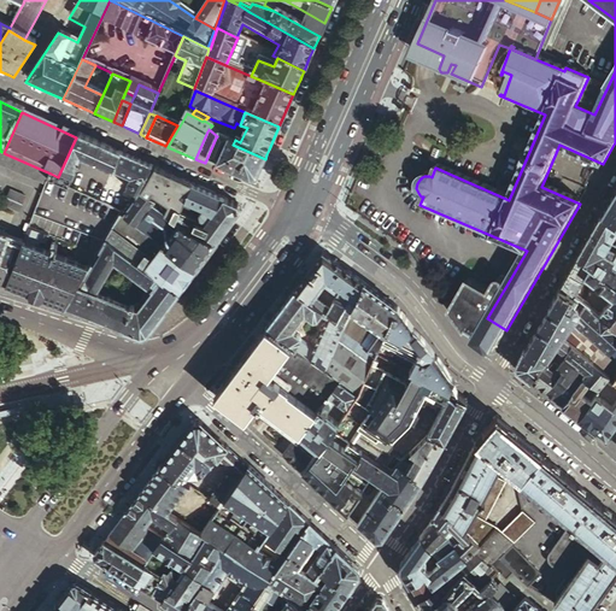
[(58,177),(51,174),(46,183),(66,192),(80,162),(109,174),(112,166),(115,168),(118,157),(76,137),(58,177)]
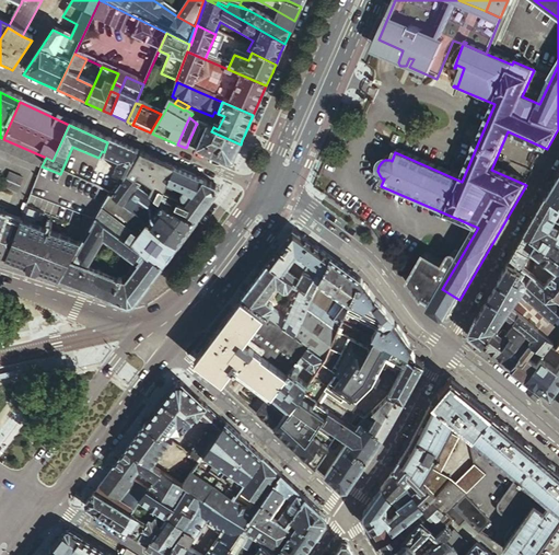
[(196,125),(186,148),(187,149),(196,153),(206,129),(196,125)]
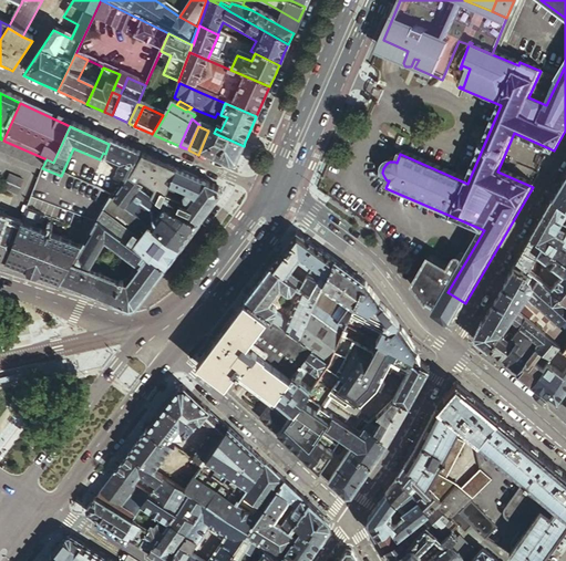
[(234,166),(244,146),(214,133),(216,128),(211,126),(209,131),(208,131),(198,155),(228,168),(234,166)]
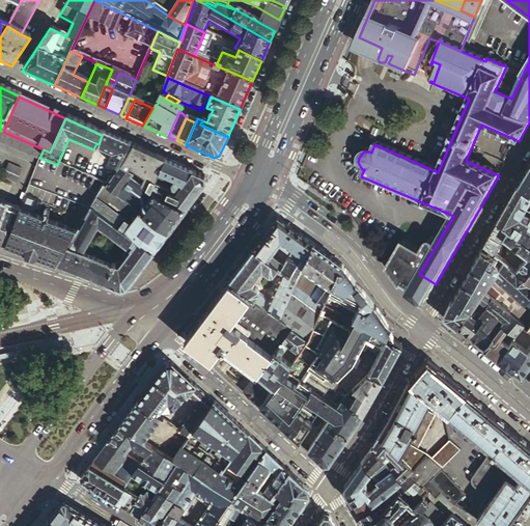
[(0,145),(37,163),(44,149),(3,132),(0,130),(0,145)]
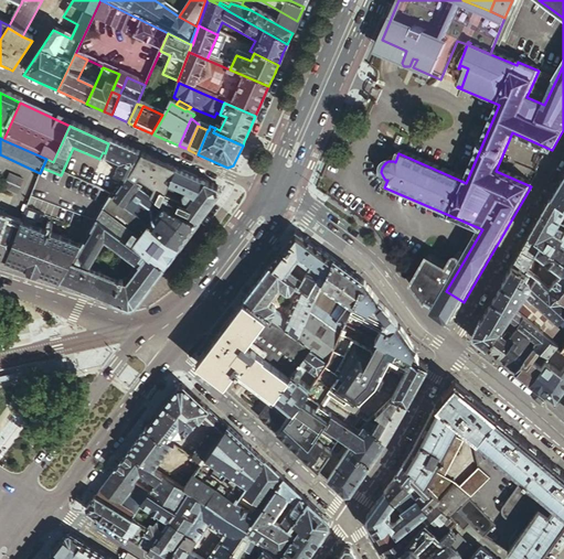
[(138,156),(108,143),(105,153),(103,152),(99,159),(102,160),(103,159),(118,165),(115,174),(125,180),(138,156)]
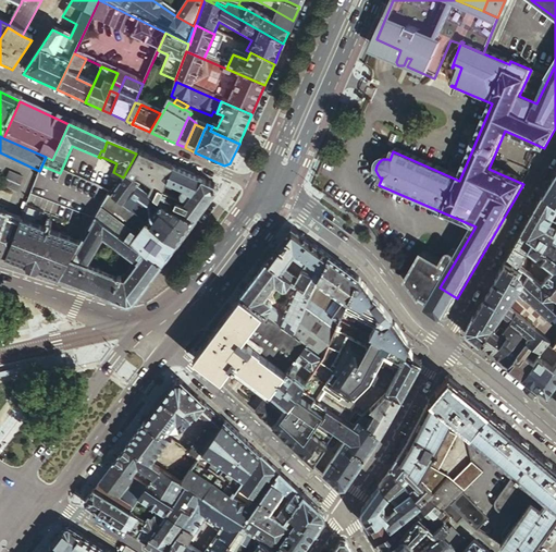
[(172,170),(138,155),(124,180),(157,204),(163,189),(172,170)]
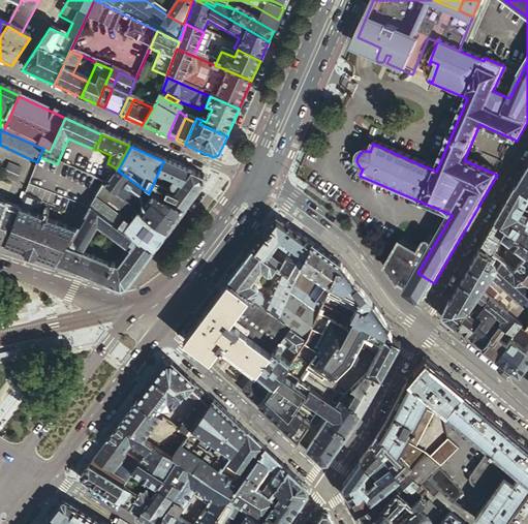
[(57,164),(39,157),(28,188),(87,213),(89,210),(102,188),(101,187),(91,180),(84,177),(57,164)]
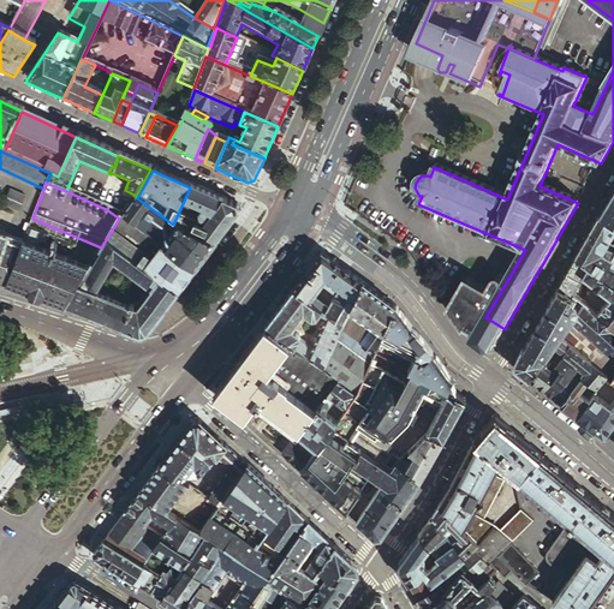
[(221,202),(190,187),(180,209),(190,213),(191,213),(192,213),(197,209),(200,210),(200,212),(212,216),(221,202)]
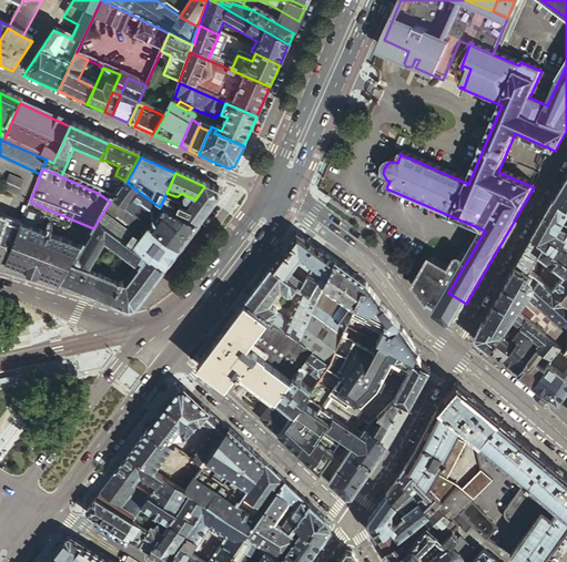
[(566,211),(566,179),(559,188),(552,202),(566,211)]
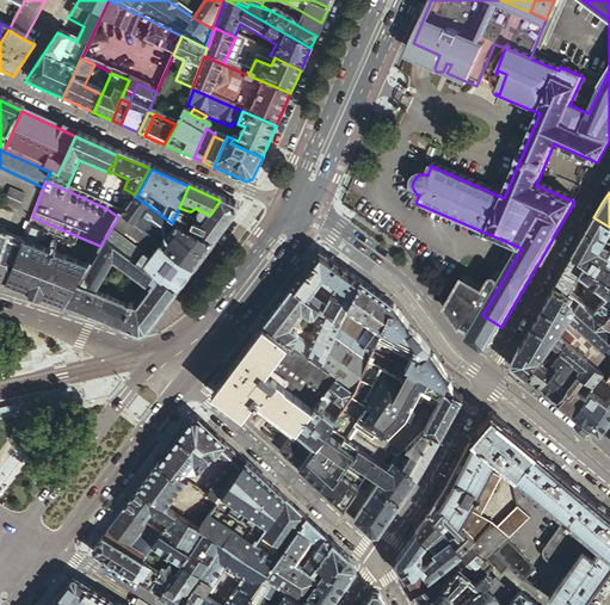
[(24,199),(8,193),(2,208),(18,214),(24,199)]
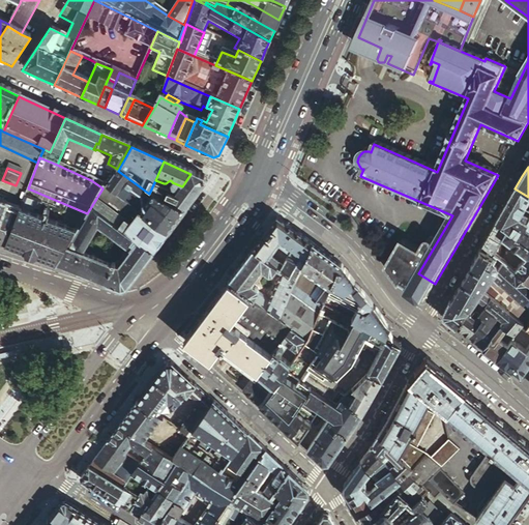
[(101,187),(103,188),(167,236),(176,223),(185,211),(150,195),(149,194),(118,171),(113,178),(112,178),(111,178),(109,176),(101,187)]
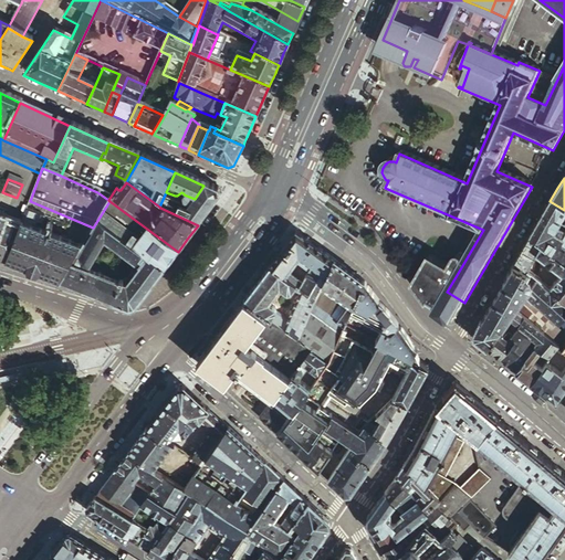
[(160,208),(198,225),(209,210),(213,204),(219,198),(217,191),(203,186),(195,199),(184,194),(184,193),(181,192),(177,196),(176,196),(175,196),(166,192),(159,207),(160,208)]
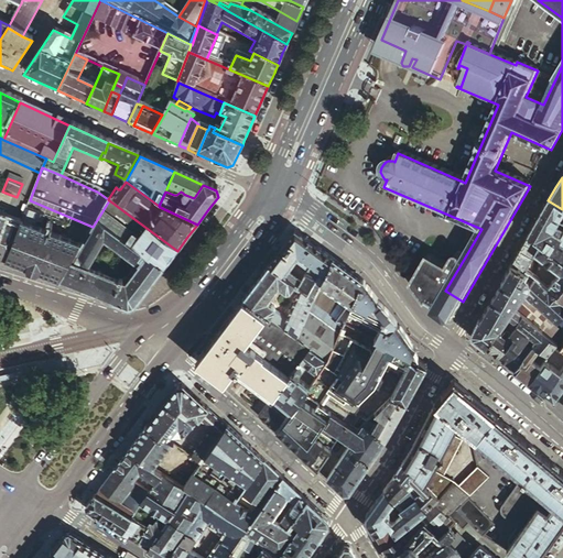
[(177,251),(109,200),(95,223),(162,272),(170,261),(177,251)]
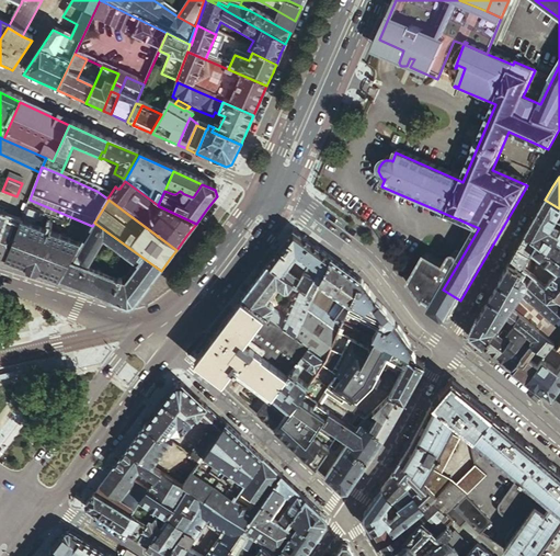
[(559,222),(559,208),(545,200),(543,202),(535,215),(524,237),(546,256),(553,244),(559,234),(559,233),(551,228),(556,219),(559,222)]
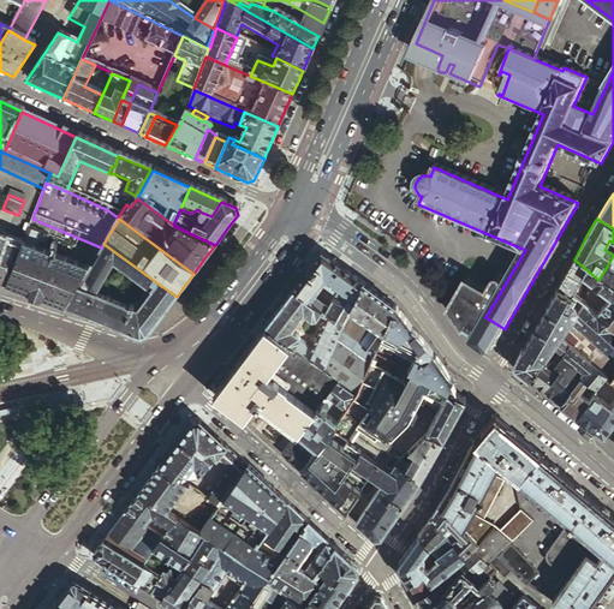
[(0,285),(6,288),(17,261),(22,248),(0,238),(0,285)]
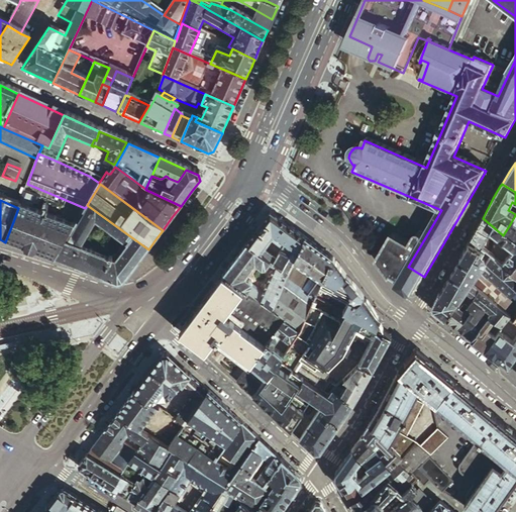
[(138,263),(148,249),(87,205),(85,208),(72,229),(66,240),(54,262),(116,287),(122,285),(138,263)]
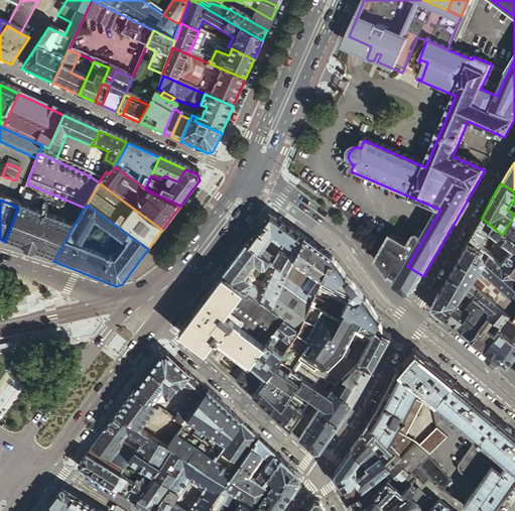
[(18,207),(18,208),(14,219),(25,224),(30,212),(18,207)]
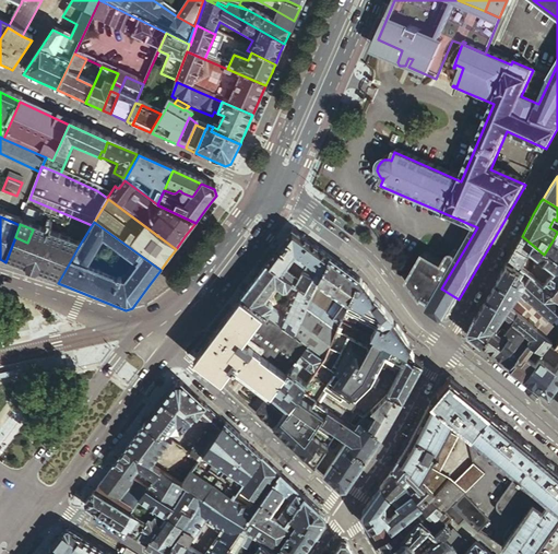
[(15,237),(6,262),(31,272),(36,270),(40,256),(36,254),(44,234),(33,230),(27,243),(15,237)]
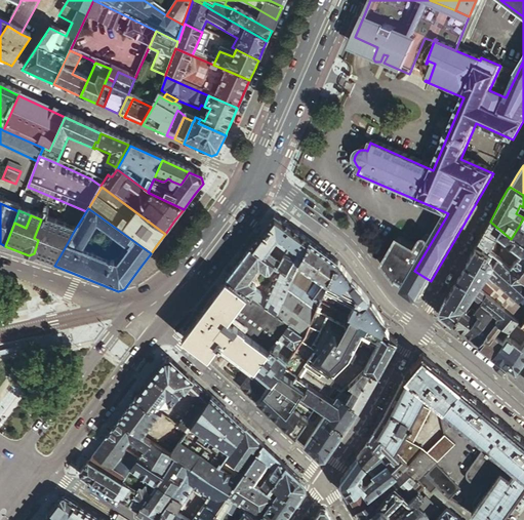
[(291,281),(298,268),(309,244),(288,230),(274,218),(249,250),(275,269),(280,273),(291,281)]
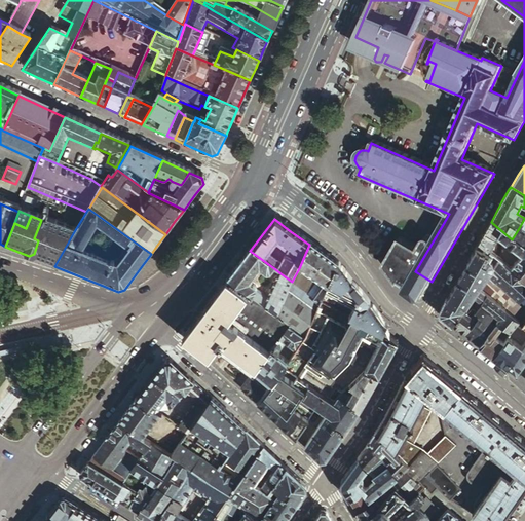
[(62,228),(41,220),(34,238),(38,240),(34,254),(29,256),(44,262),(43,258),(50,247),(49,246),(54,237),(55,237),(62,228)]
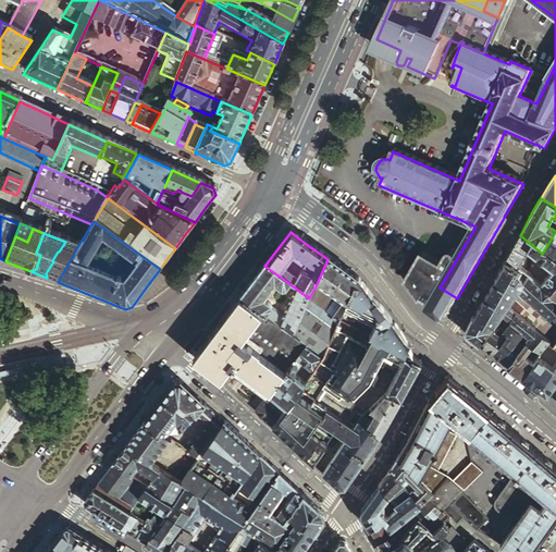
[(555,246),(550,242),(542,254),(520,235),(513,247),(504,264),(517,271),(518,268),(527,253),(552,273),(539,286),(555,303),(555,246)]
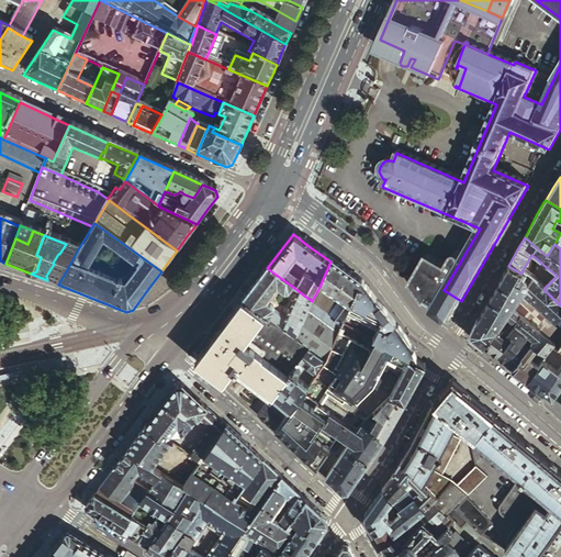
[(66,244),(59,254),(71,262),(78,249),(66,244)]
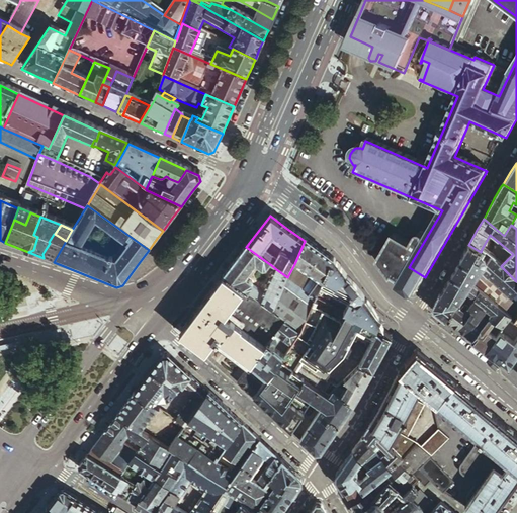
[(409,267),(425,240),(424,239),(424,236),(424,235),(421,233),(419,234),(418,235),(417,235),(412,245),(394,235),(393,237),(378,260),(379,261),(378,263),(392,280),(399,284),(409,267)]
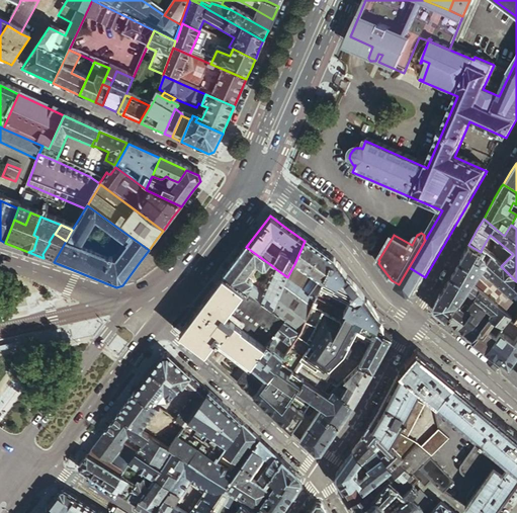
[(66,241),(55,234),(54,234),(49,242),(50,243),(42,254),(44,258),(54,262),(66,241)]
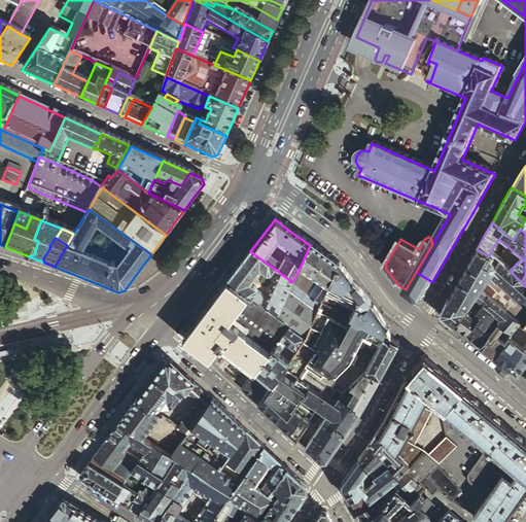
[(275,319),(288,328),(305,340),(306,337),(322,303),(325,294),(339,267),(339,266),(324,255),(310,245),(300,269),(324,288),(318,297),(315,293),(312,299),(313,300),(307,307),(288,292),(275,319)]
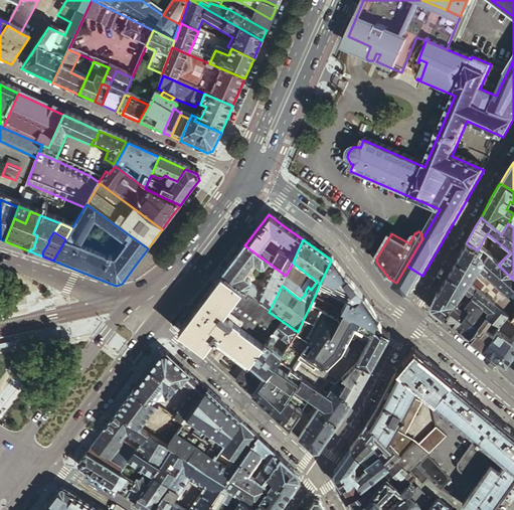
[(507,300),(513,292),(513,280),(498,265),(479,247),(478,250),(466,243),(453,267),(445,280),(437,295),(448,302),(450,299),(455,302),(459,297),(463,300),(467,303),(471,304),(473,306),(480,311),(486,316),(483,319),(488,322),(497,329),(505,319),(505,320),(508,317),(467,286),(477,272),(507,300)]
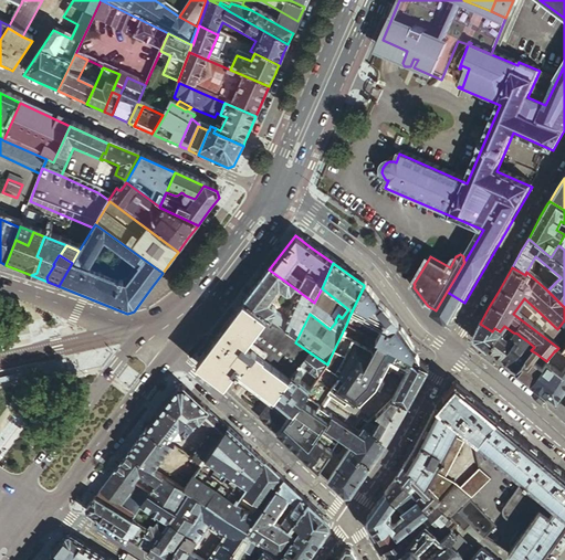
[(242,305),(242,306),(268,324),(273,317),(273,313),(267,307),(278,292),(285,297),(291,297),(292,295),(296,289),(269,270),(263,277),(248,297),(242,305)]
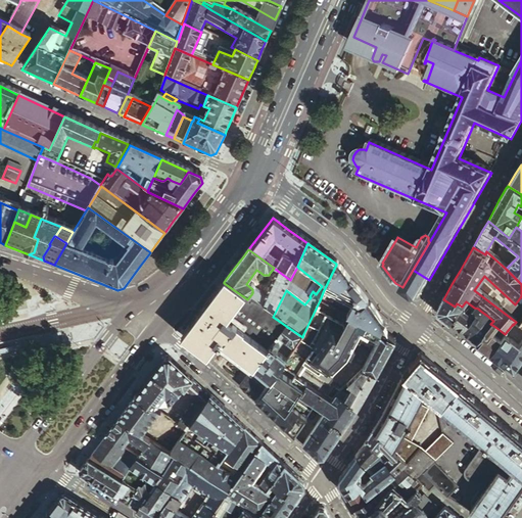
[(360,295),(336,265),(323,292),(350,308),(346,315),(379,333),(383,326),(381,324),(368,307),(360,295)]
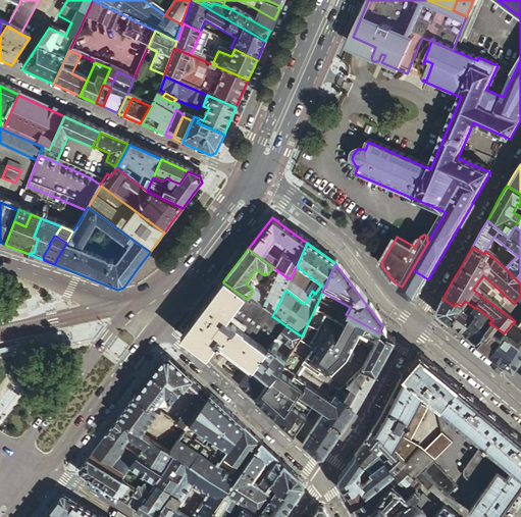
[(278,271),(273,267),(269,272),(275,277),(278,271)]
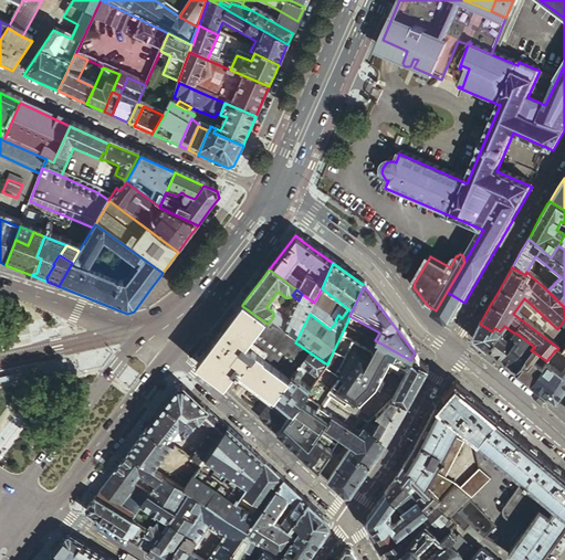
[(453,324),(464,303),(447,292),(436,310),(433,314),(448,325),(453,324)]
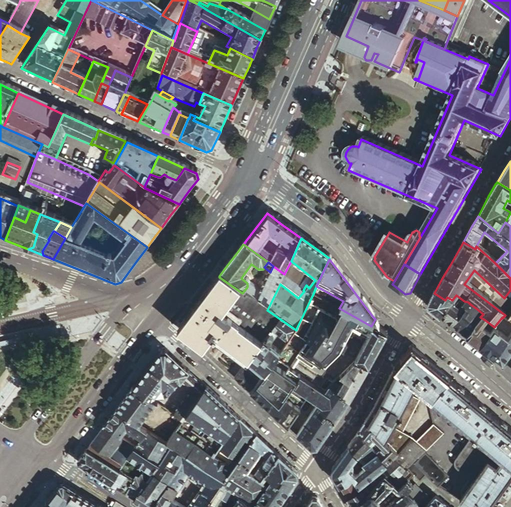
[(255,302),(267,310),(280,284),(284,274),(273,266),(270,272),(259,295),(255,302)]
